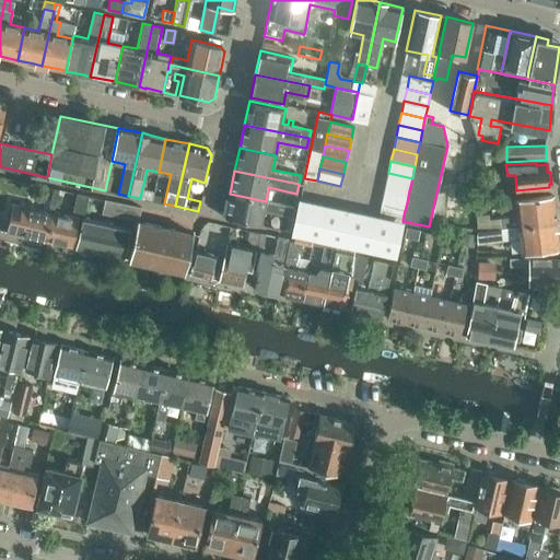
[(388,173),(385,185),(409,190),(412,178),(388,173)]
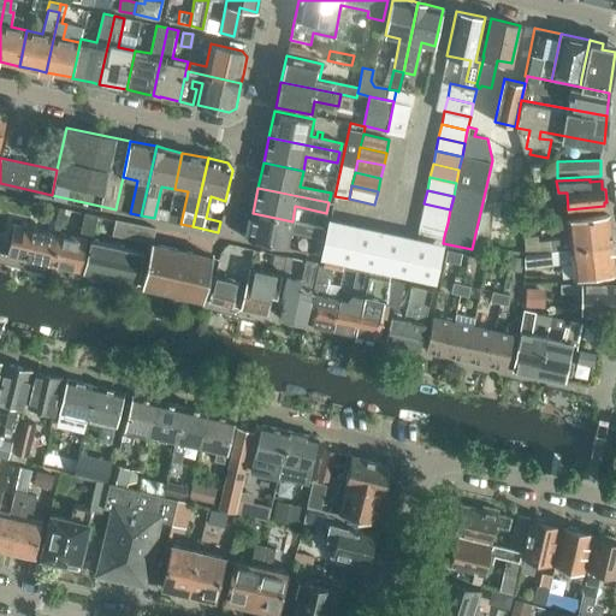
[(424,203),(421,217),(448,223),(450,209),(424,203)]
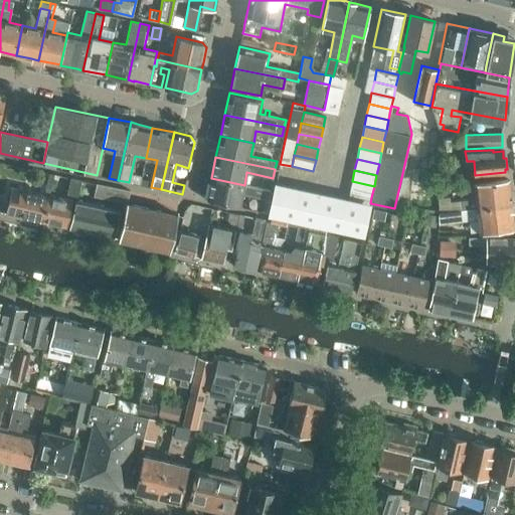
[(71,178),(67,194),(77,196),(81,181),(71,178)]
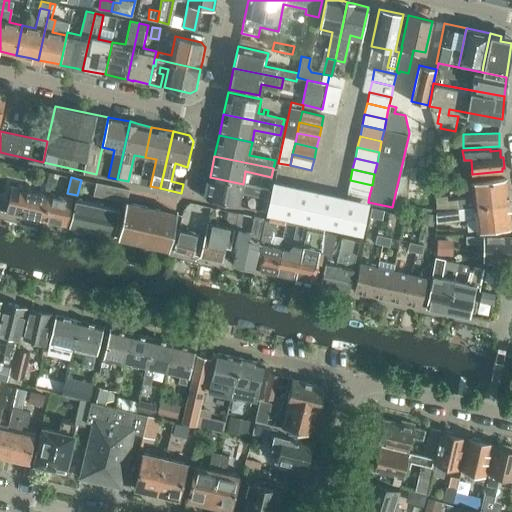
[(243,184),(210,177),(205,198),(239,205),(241,192),(267,198),(269,189),(243,184)]
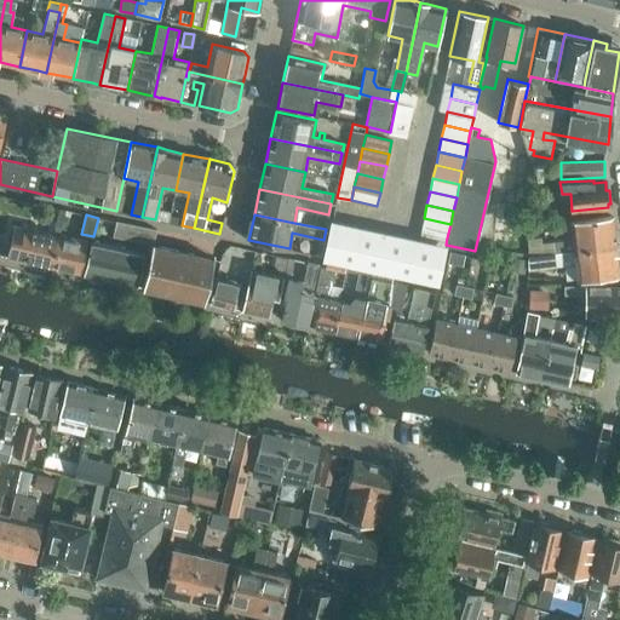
[(529,239),(529,254),(544,254),(616,246),(615,237),(613,217),(570,222),(572,240),(541,244),(541,237),(529,239)]
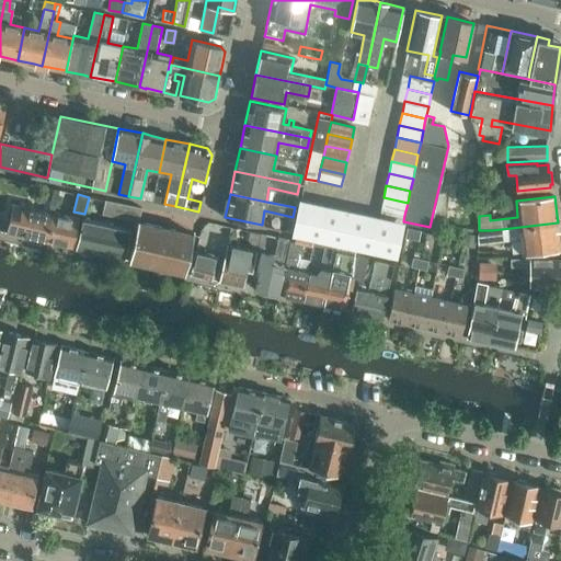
[(384,197),(381,209),(404,215),(408,203),(384,197)]
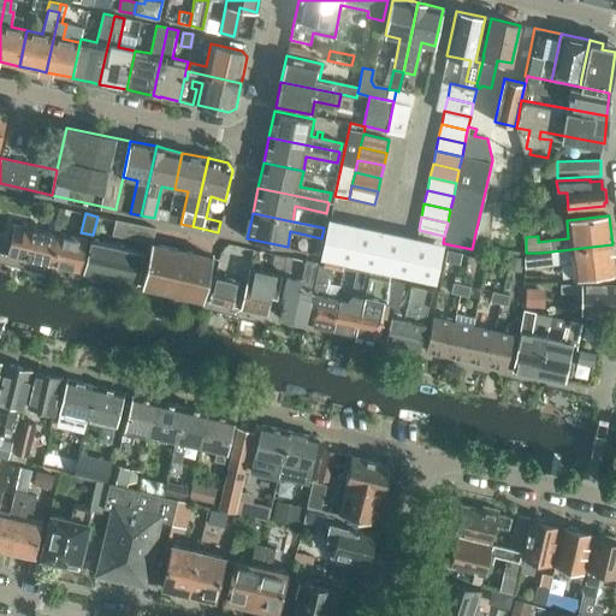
[(155,227),(116,219),(112,235),(153,243),(155,227)]
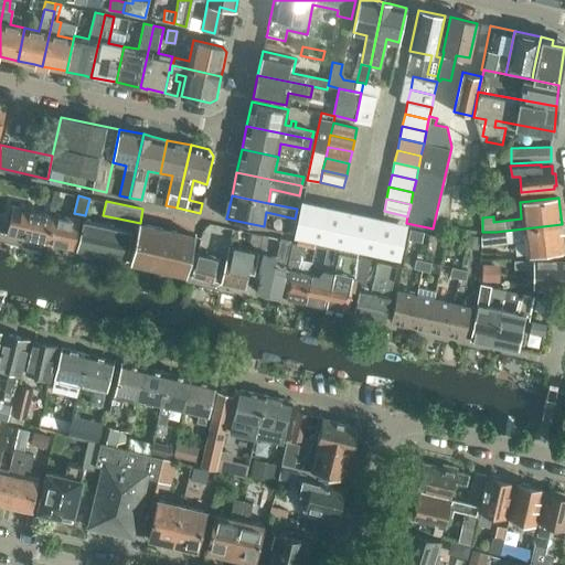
[(7,234),(40,242),(46,213),(13,205),(8,233),(7,233),(7,234)]
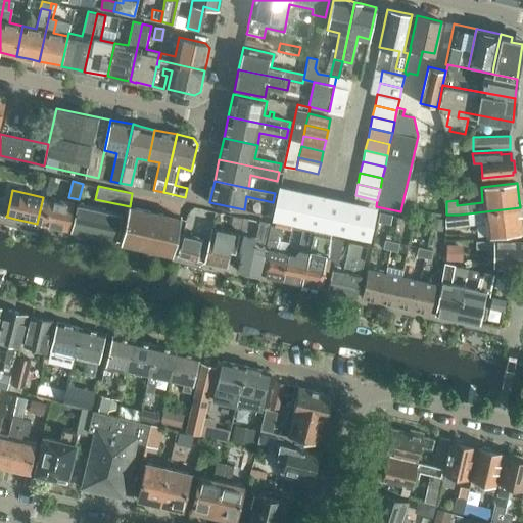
[(377,200),(355,195),(352,206),(279,191),(274,217),(370,237),(376,206),(377,200)]
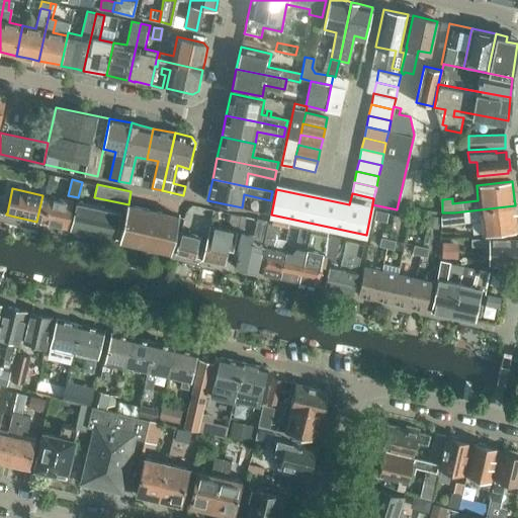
[(42,195),(36,222),(67,229),(67,228),(73,201),(51,196),(45,195),(42,195)]
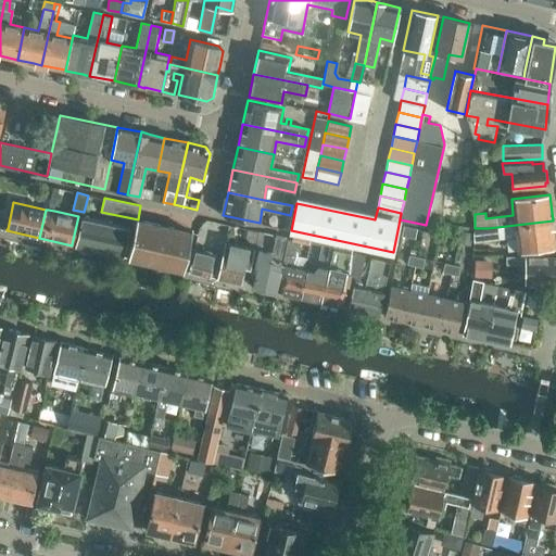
[(76,247),(123,256),(129,228),(83,217),(76,247)]
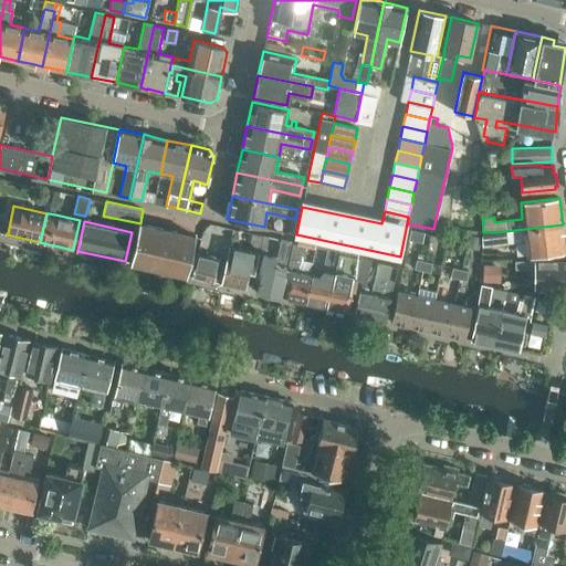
[(138,228),(130,263),(187,275),(196,236),(140,223),(134,222),(133,227),(138,228)]
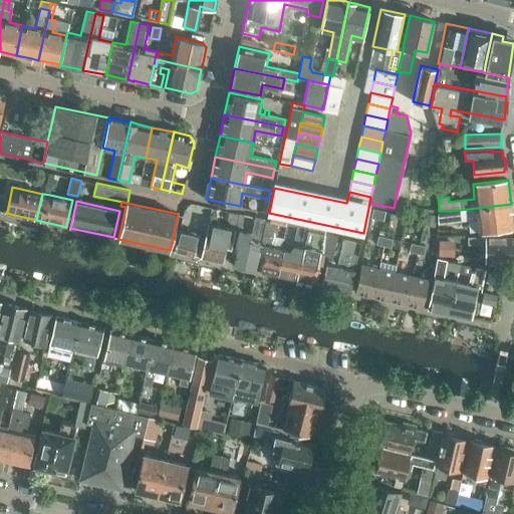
[(451,211),(439,211),(439,222),(477,218),(478,232),(513,227),(511,210),(512,210),(511,204),(451,211)]
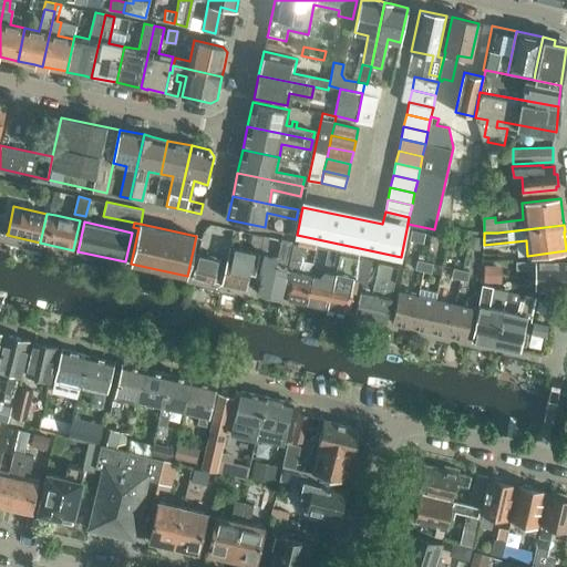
[(217,226),(214,237),(229,240),(232,229),(217,226)]
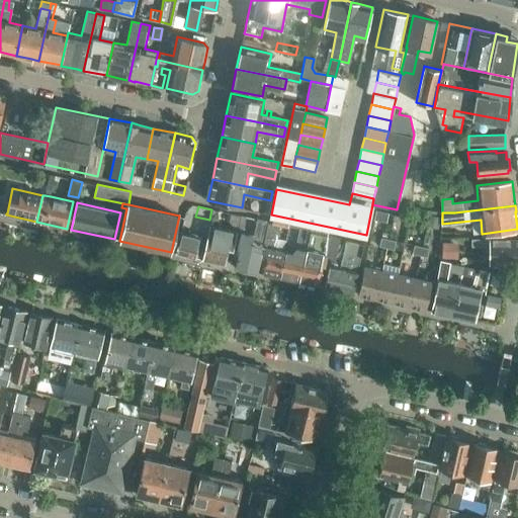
[(376,210),(374,221),(386,223),(389,213),(376,210)]
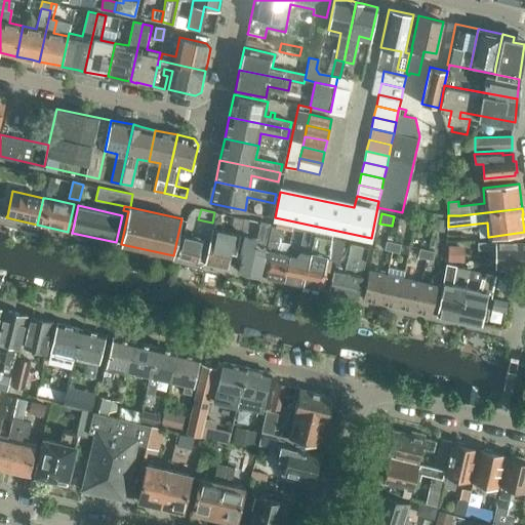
[(236,253),(243,218),(238,217),(235,234),(212,229),(209,244),(202,243),(198,261),(228,268),(231,252),(236,253)]
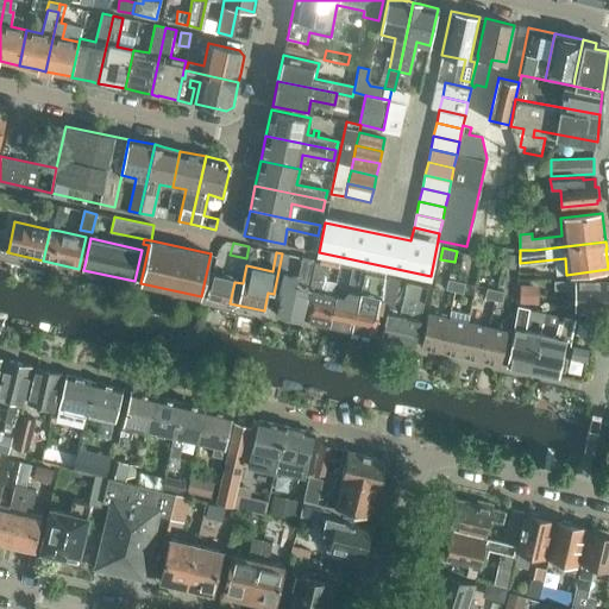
[(283,253),(274,294),(271,309),(278,311),(277,314),(301,319),(308,286),(314,259),(302,257),(297,276),(287,274),(290,255),(283,253)]
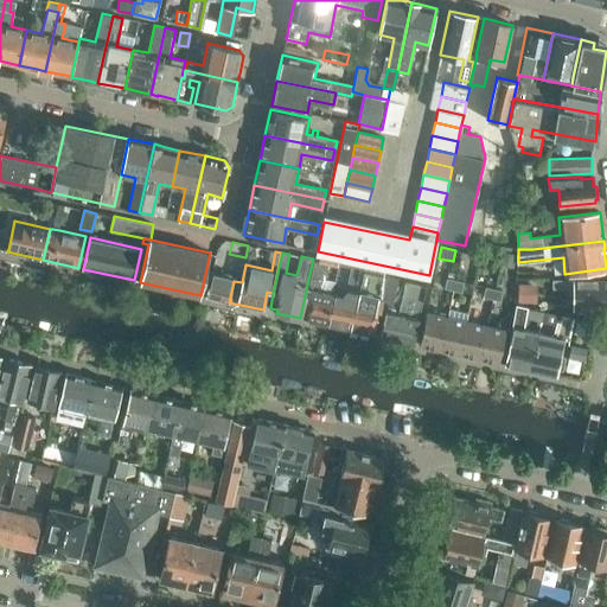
[(505,253),(502,264),(513,268),(517,255),(505,253)]
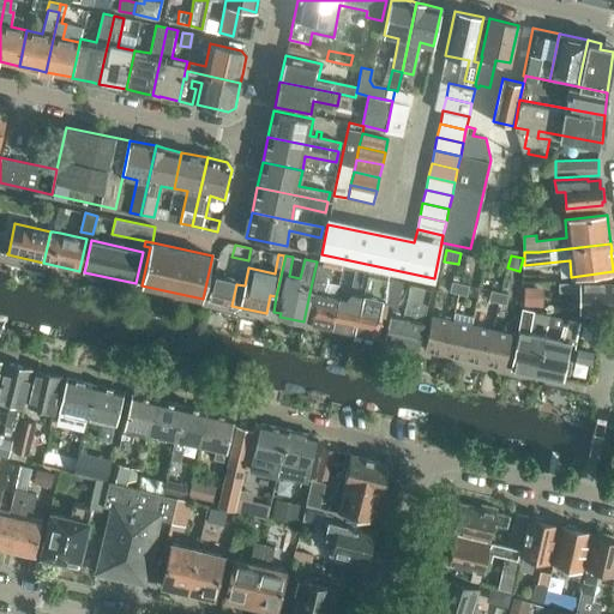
[(305,321),(330,327),(336,296),(325,294),(332,266),(318,264),(305,321)]
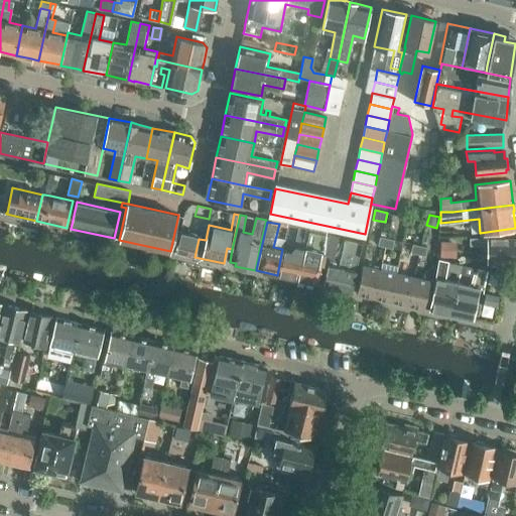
[(277,275),(297,279),(303,254),(304,254),(307,241),(309,229),(298,227),(293,252),(282,249),(277,275)]
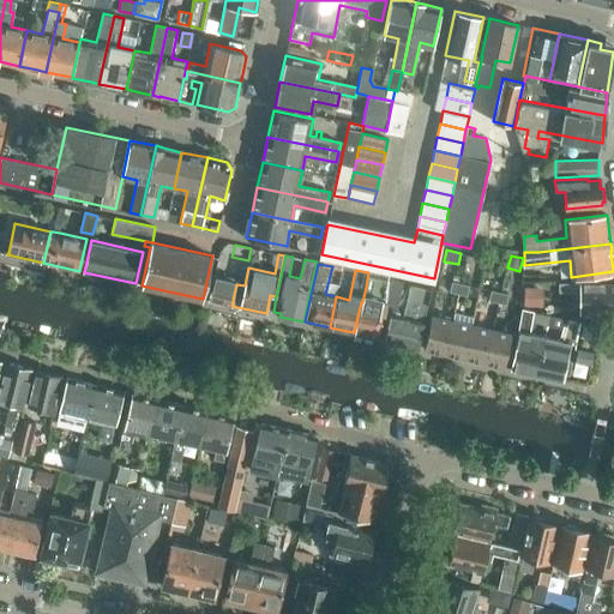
[(238,278),(214,274),(208,300),(232,306),(236,284),(238,278)]
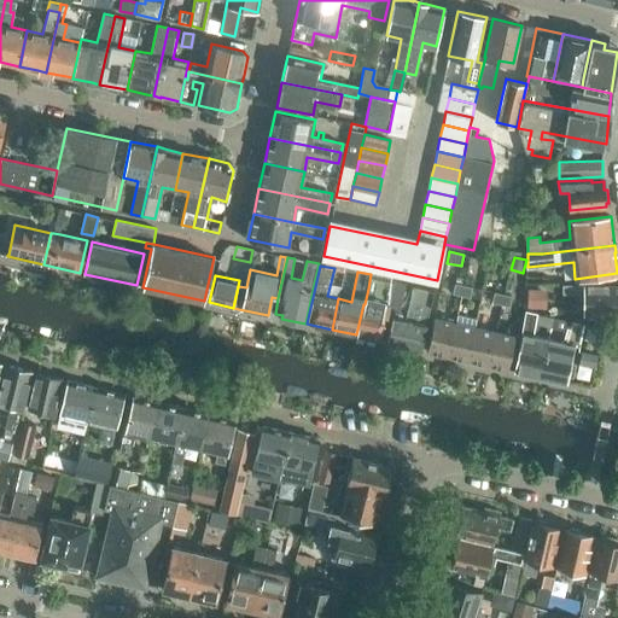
[(392,316),(388,342),(420,350),(435,290),(394,280),(389,303),(391,304),(396,309),(392,316)]
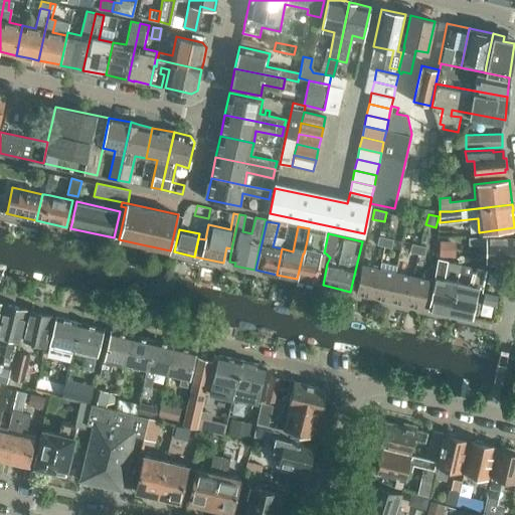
[(377,243),(384,245),(386,237),(379,235),(377,243)]
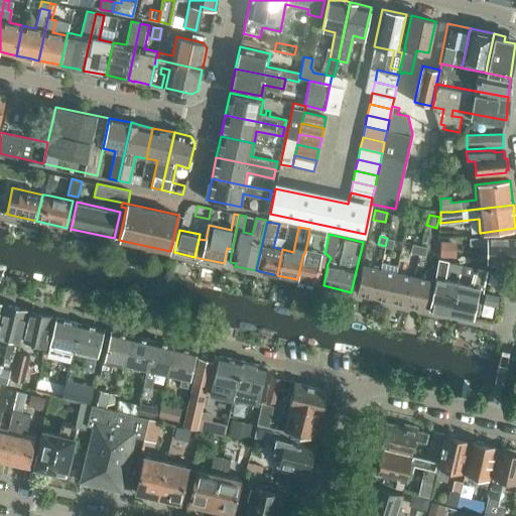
[(488,243),(488,262),(515,262),(515,237),(488,237),(474,237),(475,244),(488,243)]
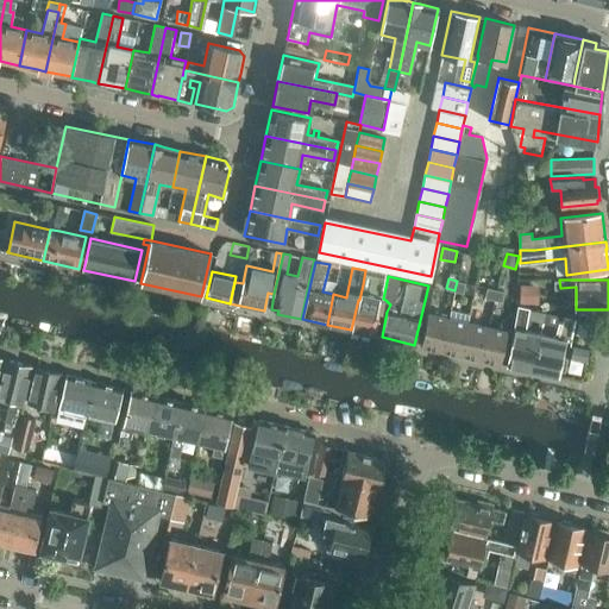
[(457,281),(454,290),(463,293),(465,282),(457,281)]
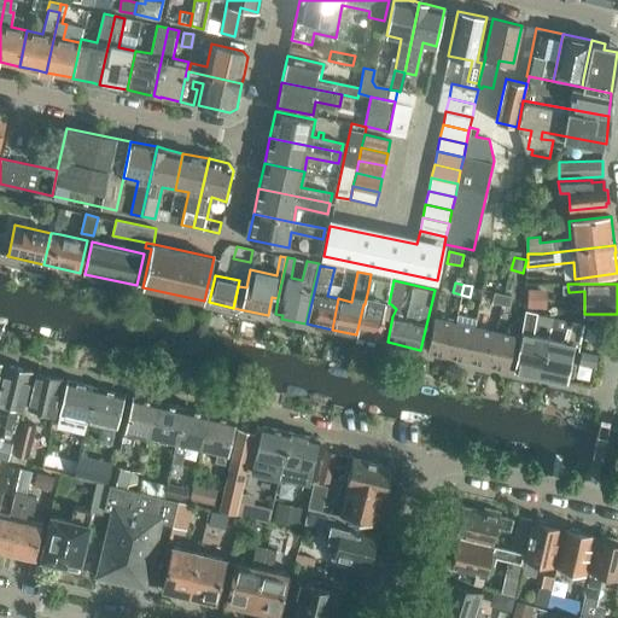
[(363,304),(356,334),(382,340),(388,310),(384,309),(388,292),(368,289),(365,304),(363,304)]
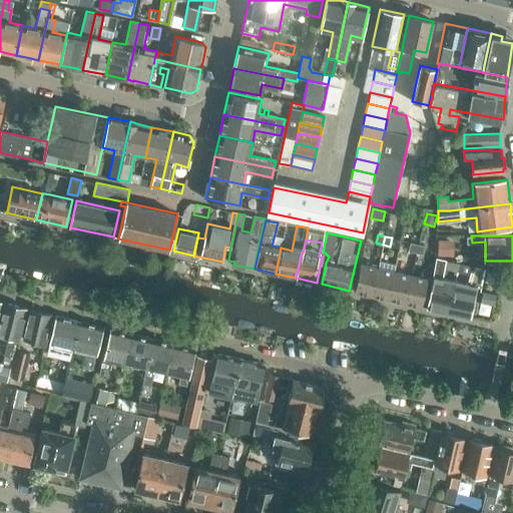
[(437,239),(438,255),(454,254),(453,239),(437,239)]
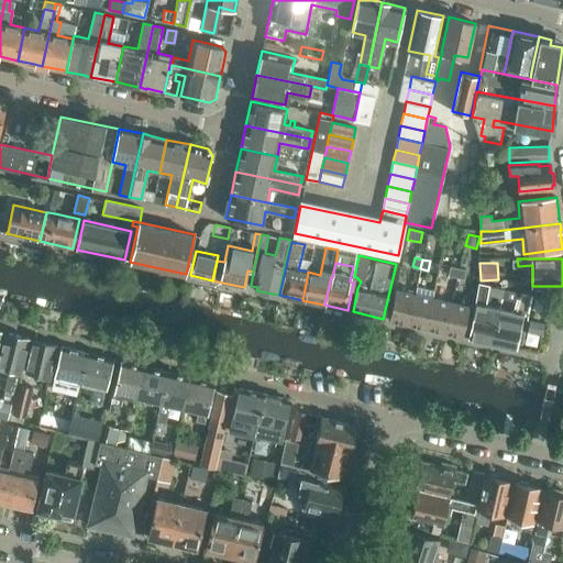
[(448,275),(456,276),(459,267),(450,265),(448,275)]
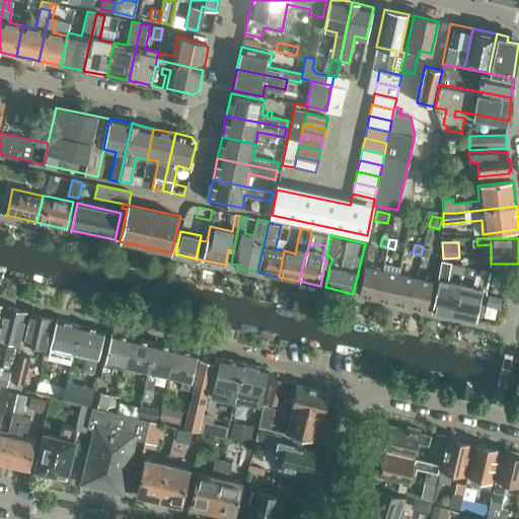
[(423,246),(421,254),(428,256),(430,247),(423,246)]
